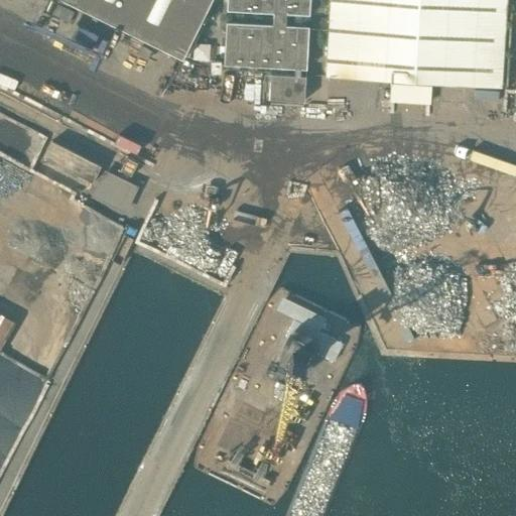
[(65,0),(183,58),(212,0),(65,0)]
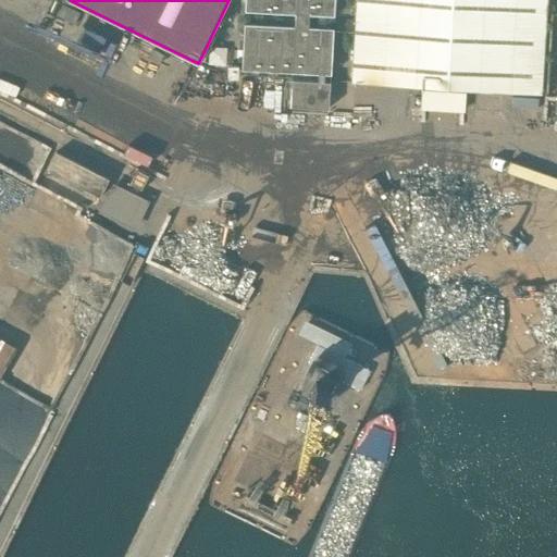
[(243,37),(242,70),(318,74),(318,82),(292,81),(291,108),(327,110),(330,83),(323,83),(324,74),(329,74),(331,75),(333,28),(330,28),(323,28),(308,27),(309,15),(333,16),(334,0),(244,0),(244,12),(294,14),(294,26),(247,24),(244,24),(243,37)]
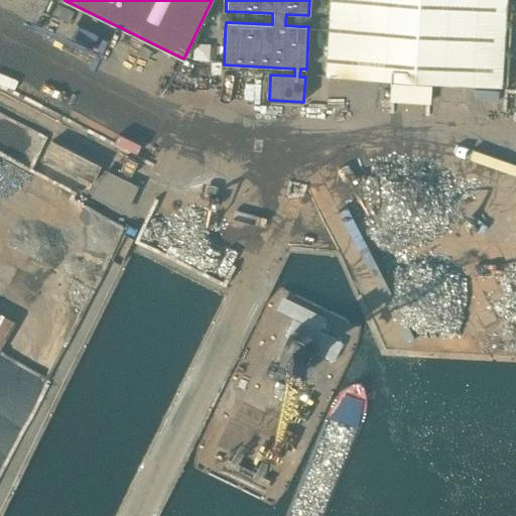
[(501,88),(506,0),(330,0),(326,77),(501,88)]
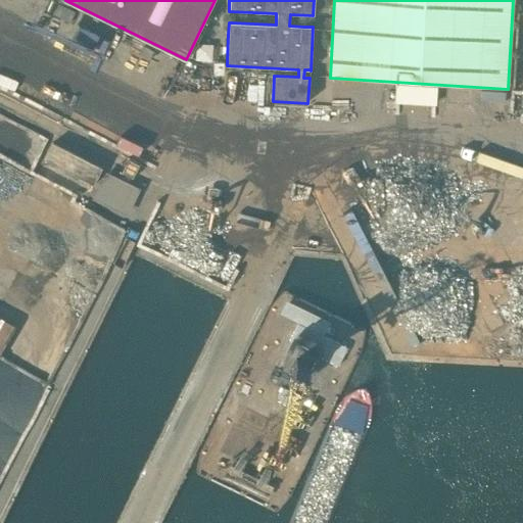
[(400,87),(399,101),(437,103),(438,89),(400,87)]
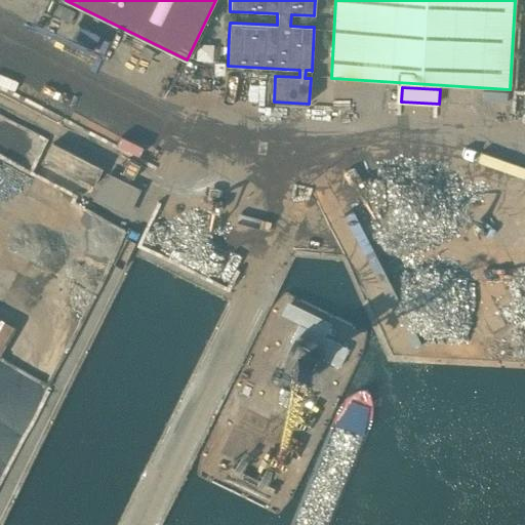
[(139,191),(107,174),(93,200),(126,216),(139,191)]
